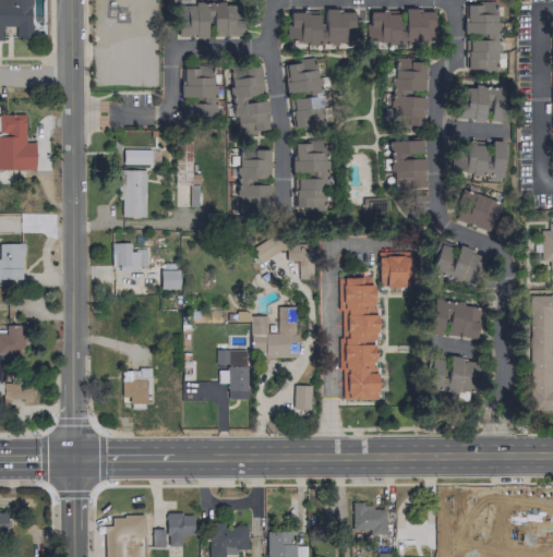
[(0,0),(0,40),(5,40),(5,26),(19,26),(19,36),(34,36),(33,0),(0,0)]
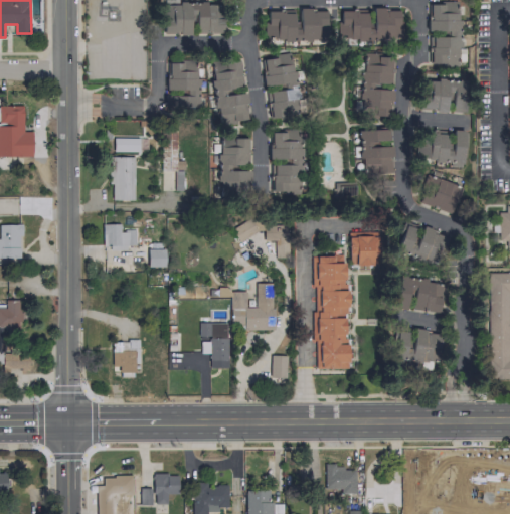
[(167,34),(167,5),(182,5),(182,3),(210,3),(210,6),(225,6),(225,33),(199,33),(199,20),(194,20),(194,36),(183,36),(183,34),(167,34)]
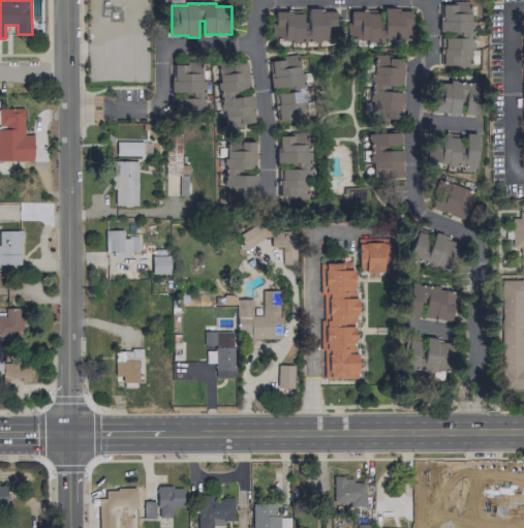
[(474,67),(444,67),(444,49),(447,49),(447,37),(460,37),(460,33),(442,33),(442,22),(444,22),(444,6),(458,6),(458,3),(472,3),(472,22),(475,22),(475,50),(474,50),(474,67)]
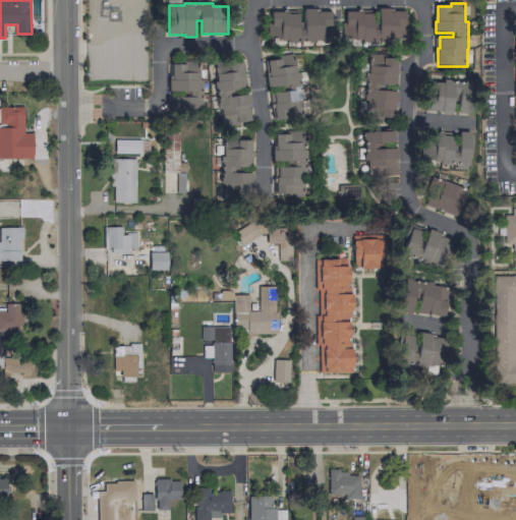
[(348,11),(364,11),(364,13),(376,13),(376,27),(381,27),(381,8),(391,8),(391,12),(406,12),(406,23),(410,23),(410,39),(392,39),(392,44),(363,44),(363,41),(352,41),(352,26),(348,26),(348,11)]
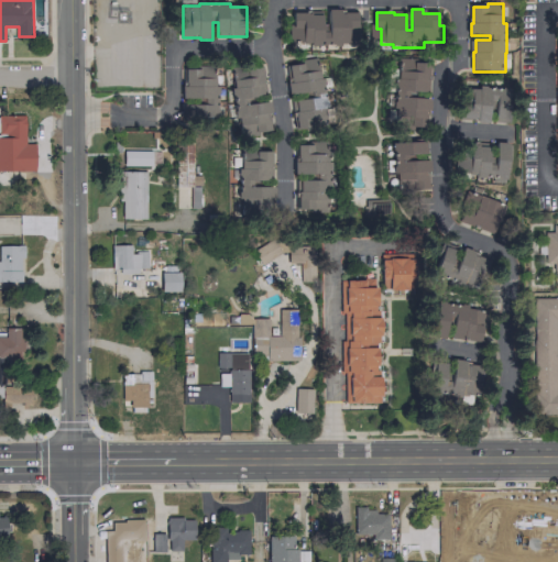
[(296,25),(296,13),(313,13),(313,12),(325,12),(325,29),(331,29),(332,10),(342,10),(342,13),(359,13),(359,33),(356,33),(356,43),(342,43),(342,45),(302,45),(302,41),(292,41),(292,25),(296,25)]
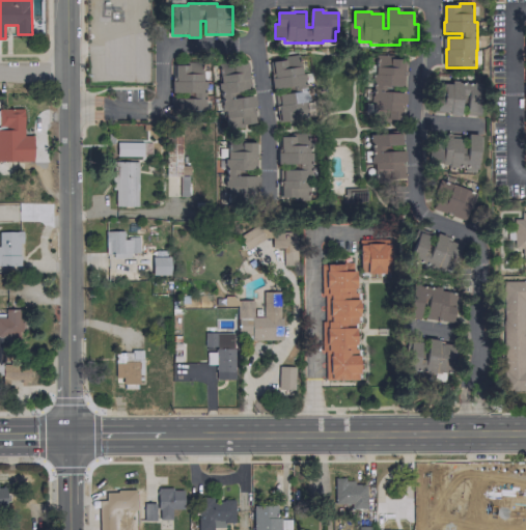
[(399,57),(398,60),(407,60),(406,78),(405,78),(405,88),(392,87),(391,92),(408,93),(408,104),(405,104),(404,118),(397,117),(397,120),(377,119),(380,56),(399,57)]
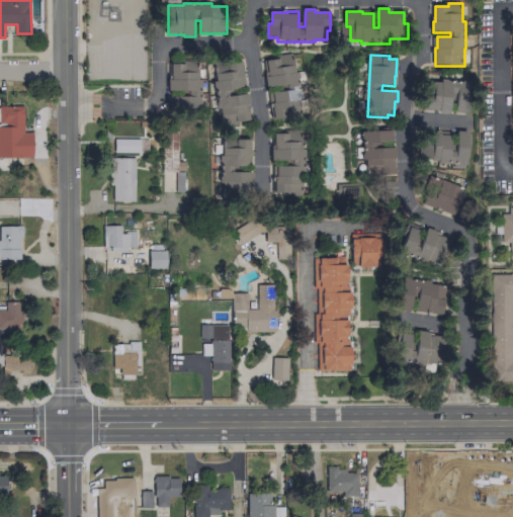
[(300,100),(303,118),(288,120),(288,118),(274,120),(271,93),(287,90),(286,85),(268,88),(267,76),(268,76),(266,61),(294,57),(297,73),(300,72),(304,99),(300,100)]
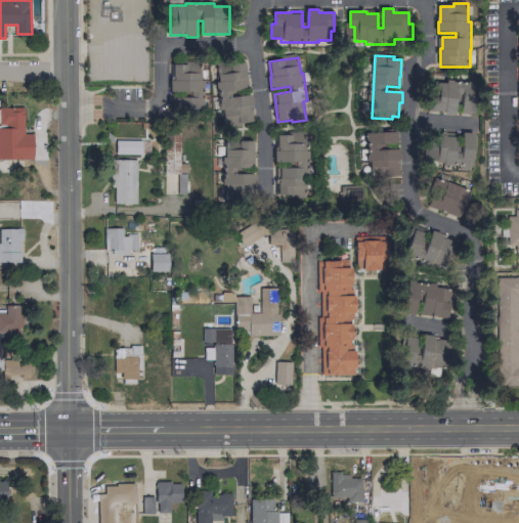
[(246,62),(220,67),(221,75),(220,76),(221,82),(218,83),(221,112),(227,111),(229,124),(254,121),(252,105),(254,105),(253,95),(233,98),(232,92),(248,90),(246,79),(248,79),(246,62)]
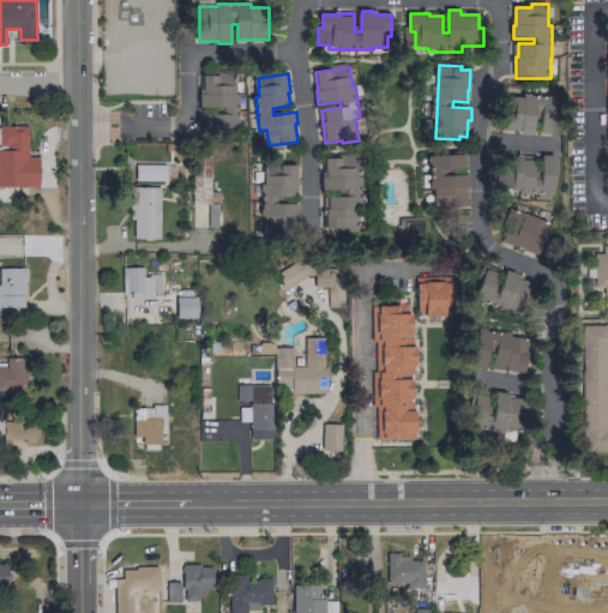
[(241,96),(240,127),(204,127),(204,114),(227,114),(227,108),(204,108),(204,95),(205,95),(205,76),(238,76),(238,96),(241,96)]
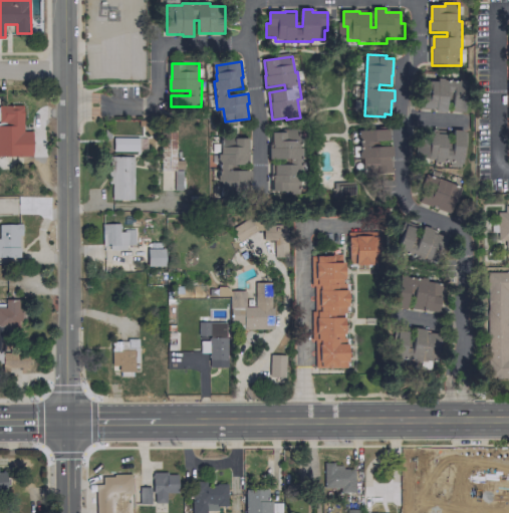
[(423,79),(470,82),(468,113),(454,112),(455,95),(449,95),(448,113),(437,112),(438,109),(420,107),(423,79)]
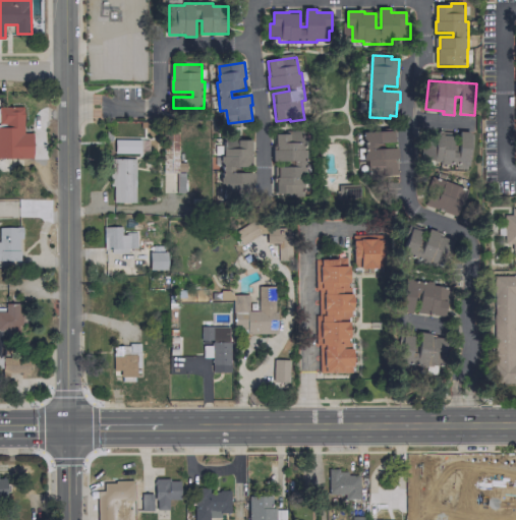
[(1,107),(0,124),(6,124),(6,128),(0,128),(0,158),(34,159),(34,133),(25,133),(25,108),(1,107)]
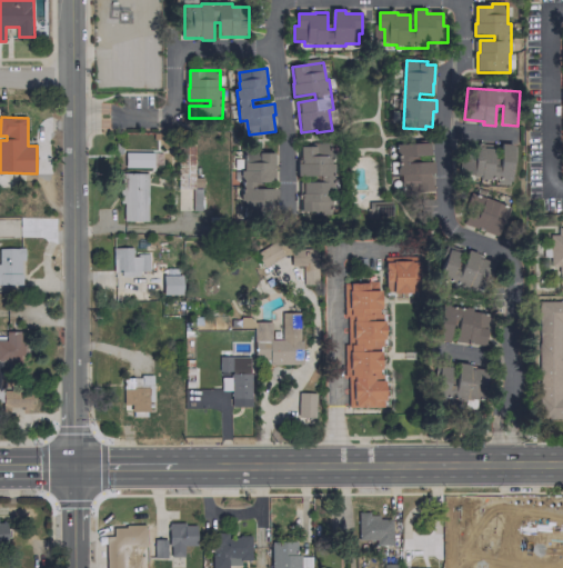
[(460,141),(516,145),(514,189),(456,187),(460,141)]
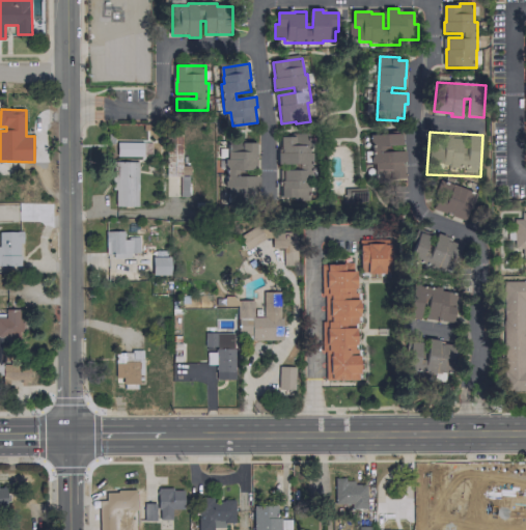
[(365,136),(407,134),(410,182),(398,183),(378,184),(368,178),(365,136)]
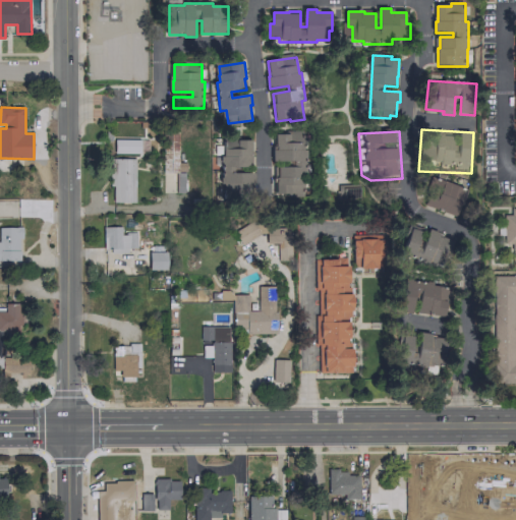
[(181,133),(181,163),(190,163),(190,173),(166,173),(167,132),(181,133)]
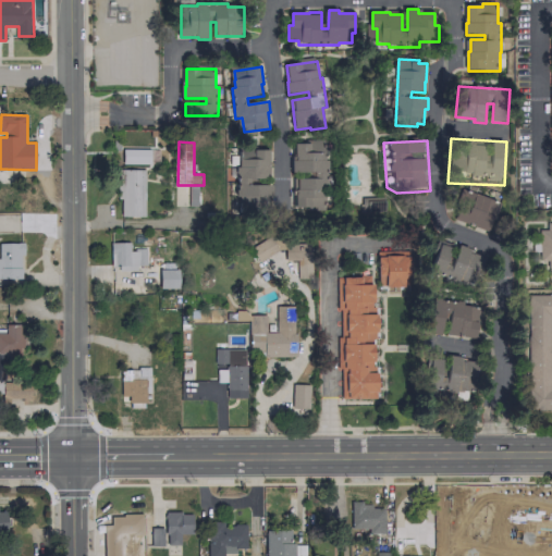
[(294,144),(295,210),(333,210),(333,144),(294,144)]
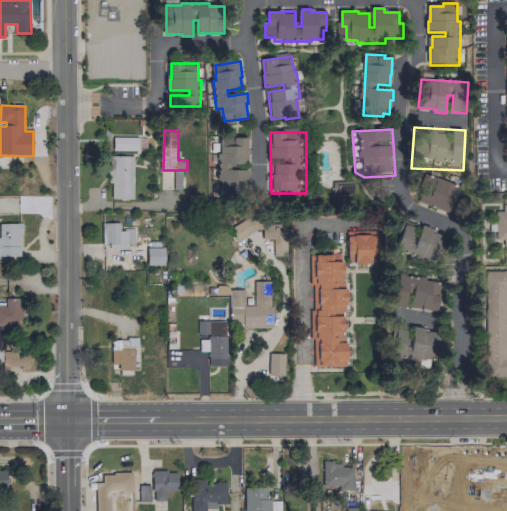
[(140,151),(140,138),(115,138),(115,151),(140,151)]
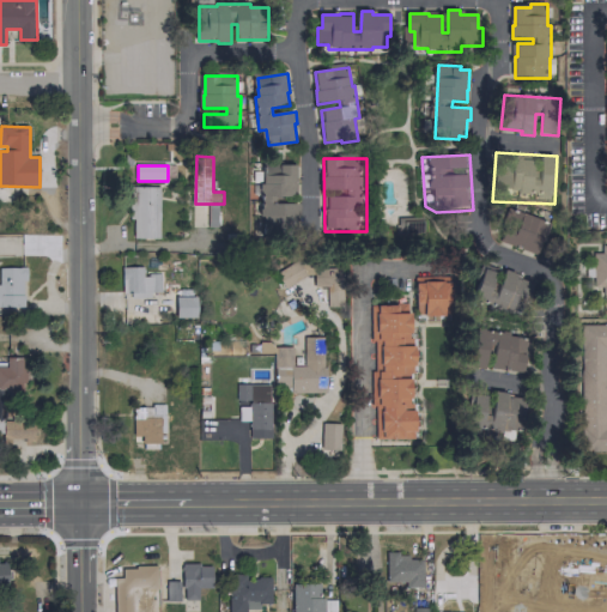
[(302,165),(250,167),(253,237),(303,236),(302,165)]
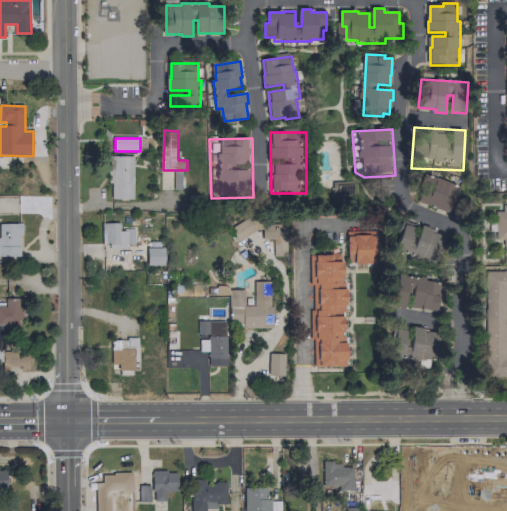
[(136,156),(136,200),(114,200),(114,184),(111,184),(111,156),(136,156)]
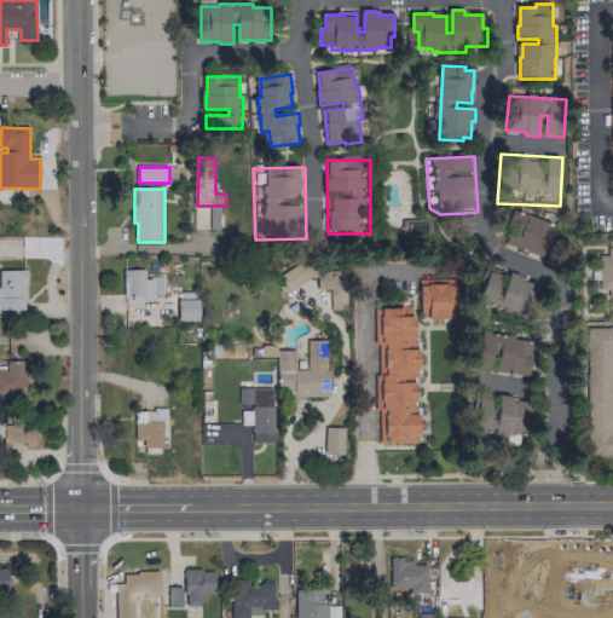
[(545,258),(550,244),(559,218),(513,204),(499,242),(545,258)]
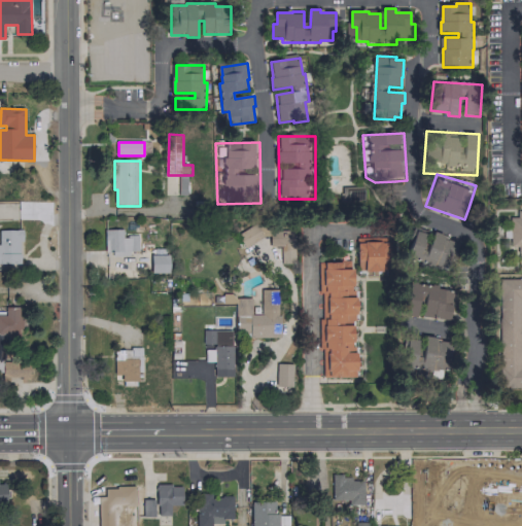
[(367,201),(367,190),(352,191),(352,202),(367,201)]
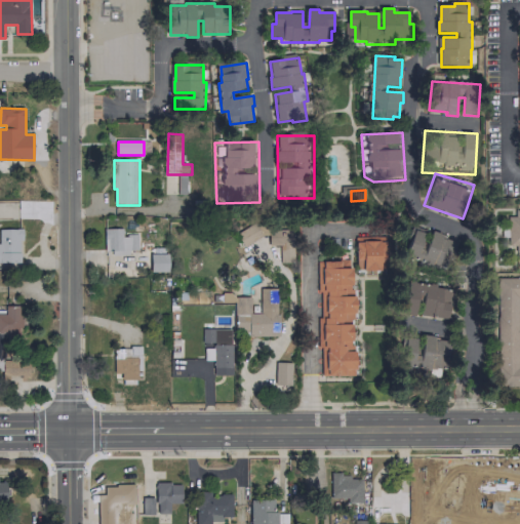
[(247,247),(266,237),(258,224),(240,235),(247,247)]
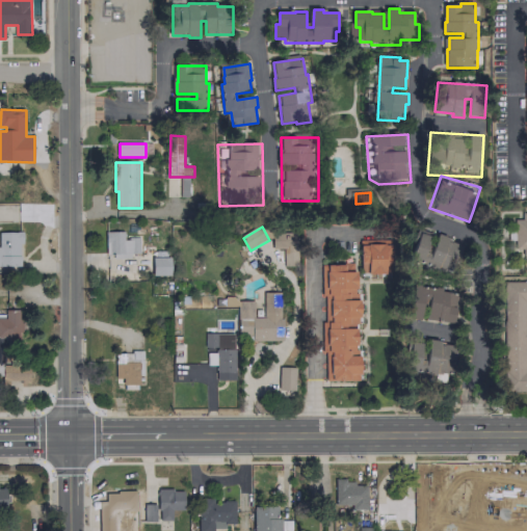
[(412,263),(422,229),(470,243),(459,277),(412,263)]
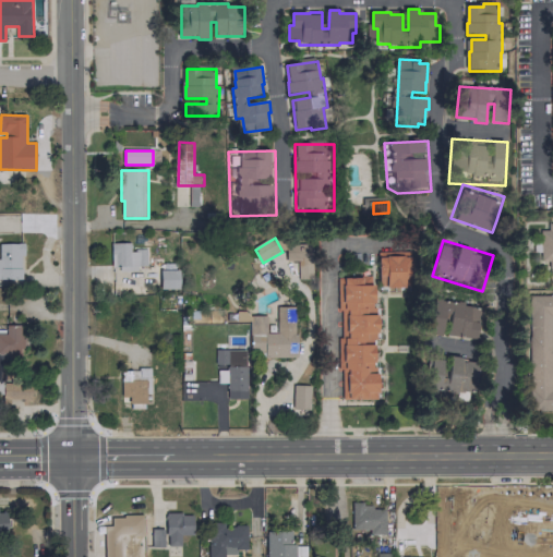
[(1,244),(2,259),(0,258),(0,279),(25,279),(24,243),(1,244)]
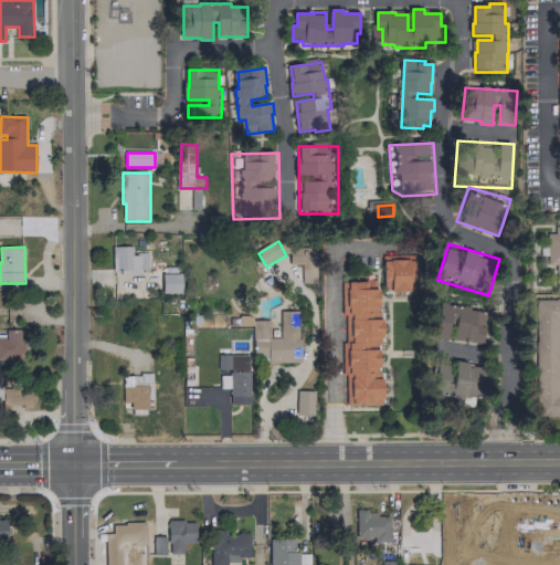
[(116,248),(135,247),(136,255),(139,255),(139,252),(151,252),(152,271),(143,272),(143,276),(126,276),(126,272),(116,273),(116,248)]
